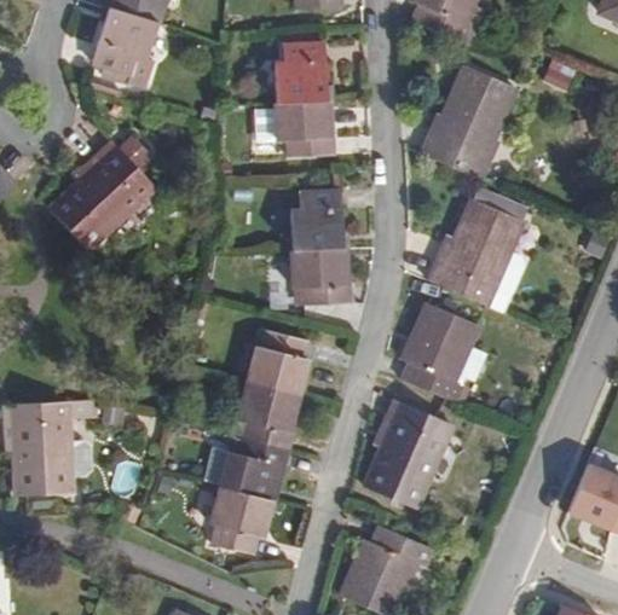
[(149,62),(168,0),(113,0),(94,62),(136,75),(140,59),(149,62)]
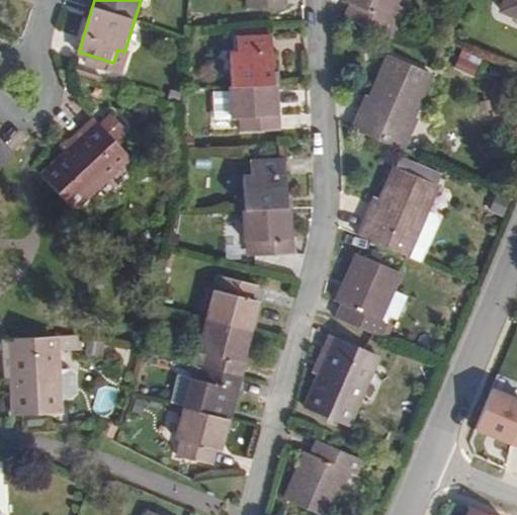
[(516,16),(516,0),(506,0),(502,11),(516,16)]
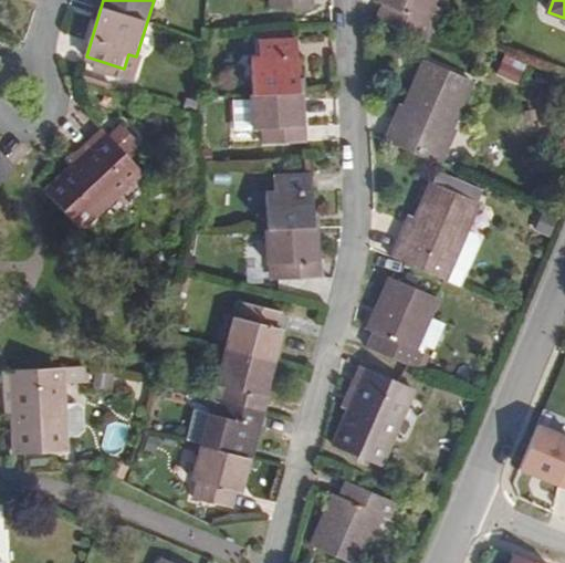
[(302,125),(301,40),(259,41),(259,53),(251,53),(251,125),(259,125),(260,143),(306,143),(306,125),(302,125)]
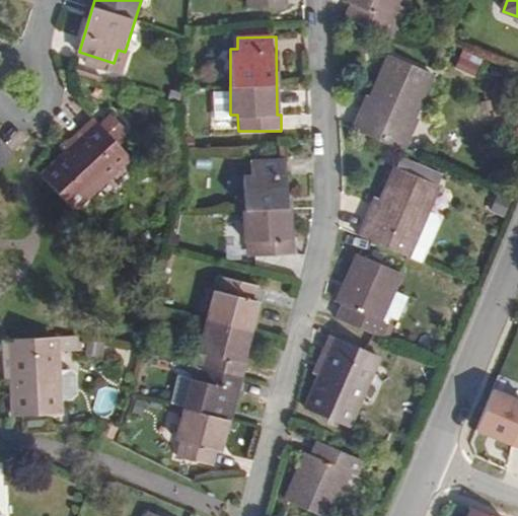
[(483,57),(462,48),(454,67),(474,76),(483,57)]
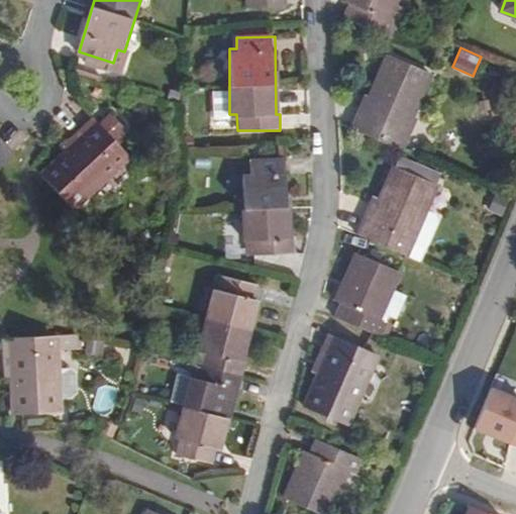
[(415,116),(432,75),(387,57),(366,105),(362,104),(351,128),(403,149),(416,117),(415,116)]
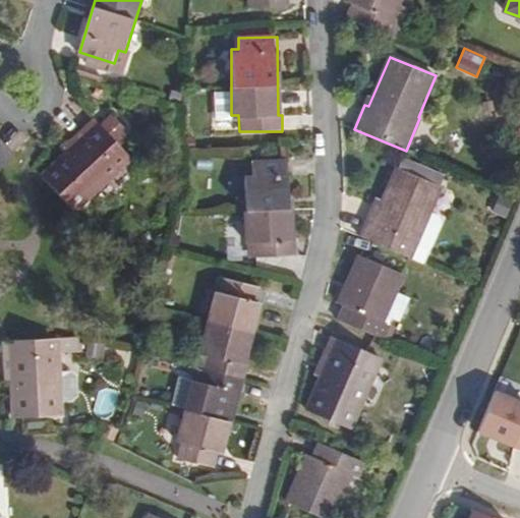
[(71,211),(129,156),(93,118),(78,132),(82,135),(40,178),(71,211)]
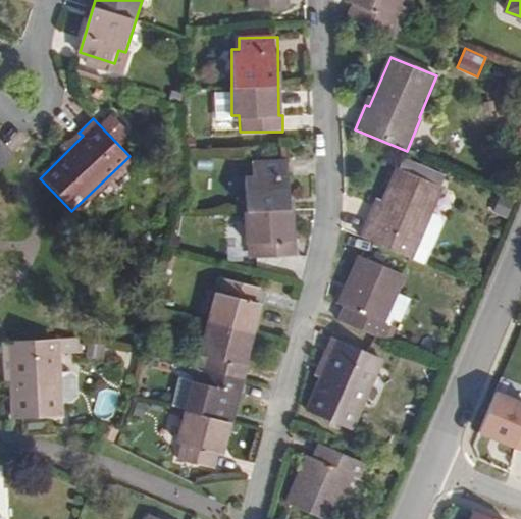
[(0,169),(17,154),(0,136),(0,169)]
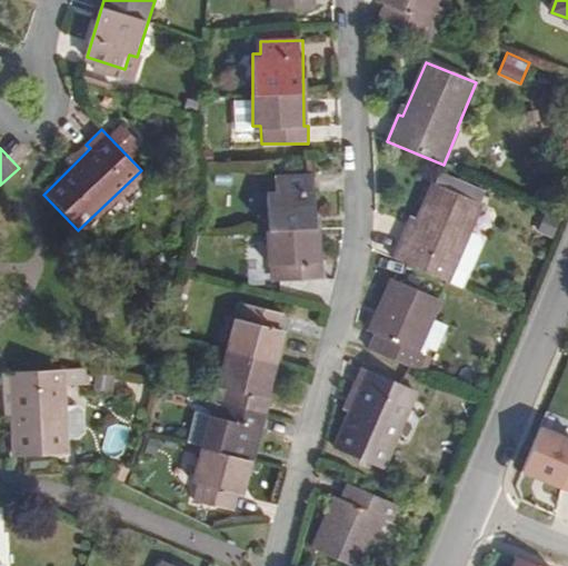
[(320,256),(320,170),(277,171),(278,184),(269,184),(269,256),(278,256),(278,274),(325,274),(325,256),(320,256)]
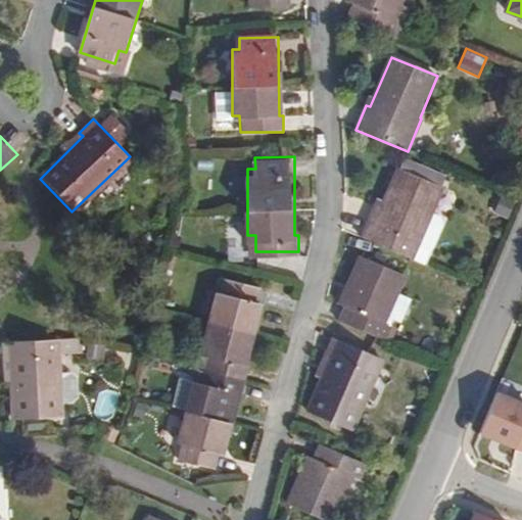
[(413,261),(447,176),(405,156),(386,201),(377,198),(361,236),(413,261)]
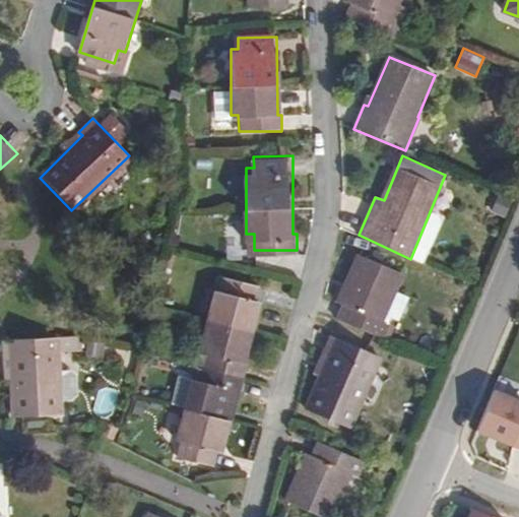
[(514,201),(499,195),(492,210),(507,216),(514,201)]
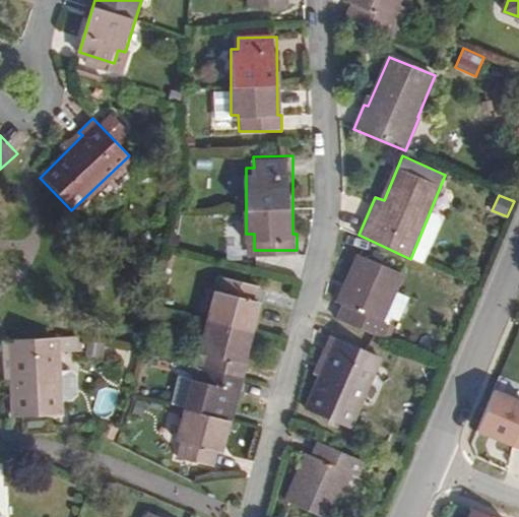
[(229,215),(228,254),(243,254),(244,216),(229,215)]
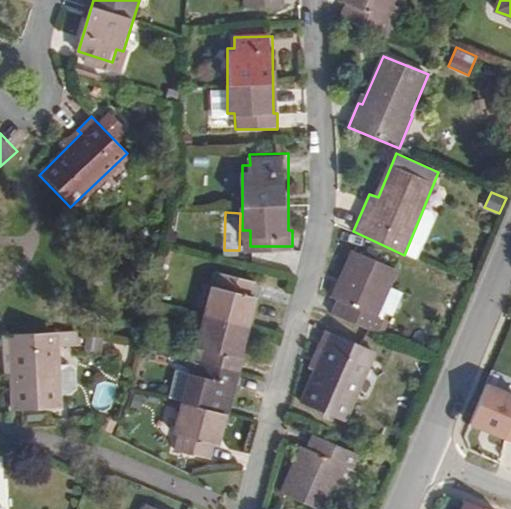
[(372,317),(392,269),(351,252),(332,299),(339,302),(333,316),(376,333),(382,321),(372,317)]
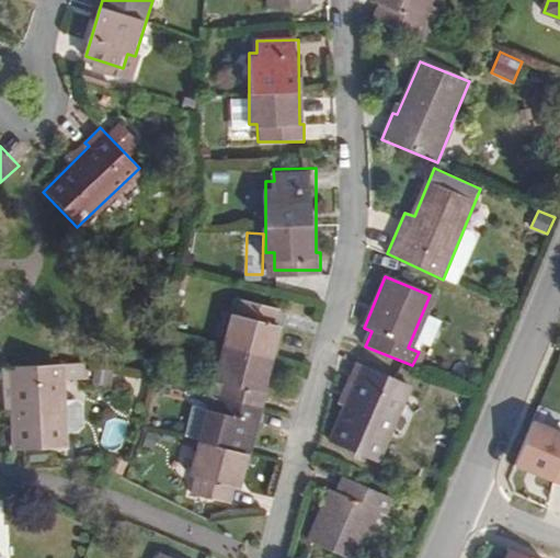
[(263,420),(270,390),(264,389),(280,322),(275,321),(280,305),(236,295),(232,309),(228,308),(212,377),(223,379),(215,410),(204,407),(187,475),(193,477),(190,492),(233,502),(237,488),(242,488),(258,419),(263,420)]
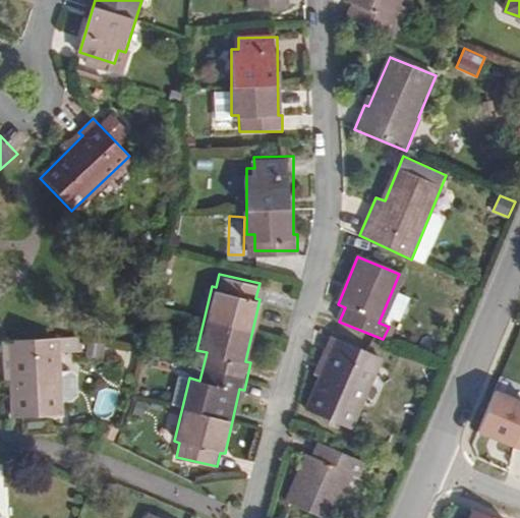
[(57,415),(55,355),(77,354),(76,337),(2,341),(3,359),(12,359),(15,417),(57,415)]
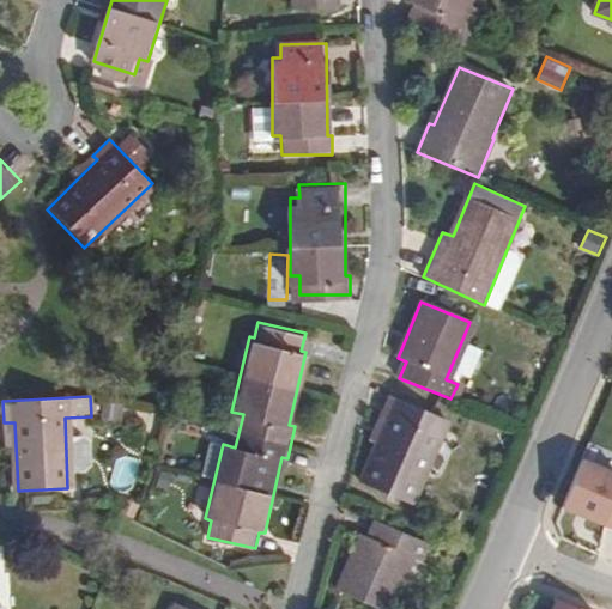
[(413,504),(448,422),(388,397),(383,413),(394,418),(365,483),(413,504)]
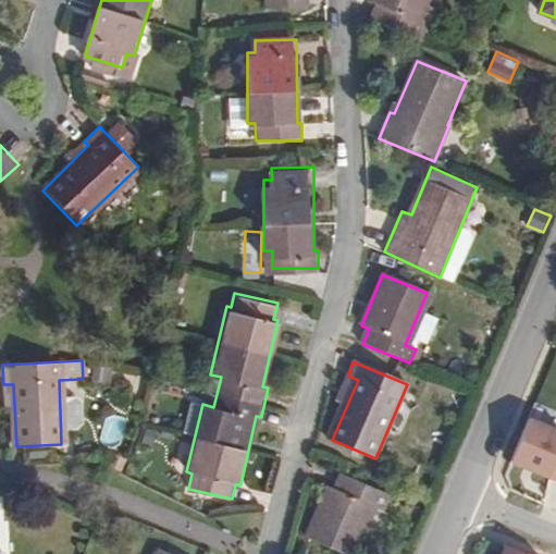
[(83,423),(79,394),(66,395),(70,425),(83,423)]
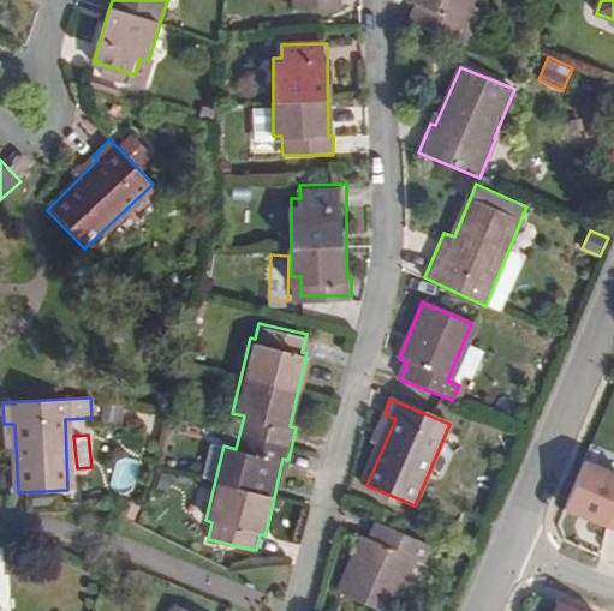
[(613,499),(613,473),(582,461),(561,517),(602,533),(606,525),(613,499)]
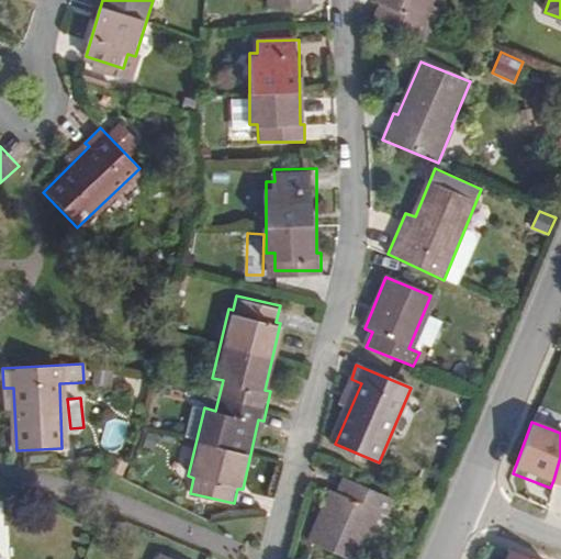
[(348,558),(358,558),(378,509),(386,512),(392,498),(343,478),(337,492),(332,490),(310,544),(348,558)]
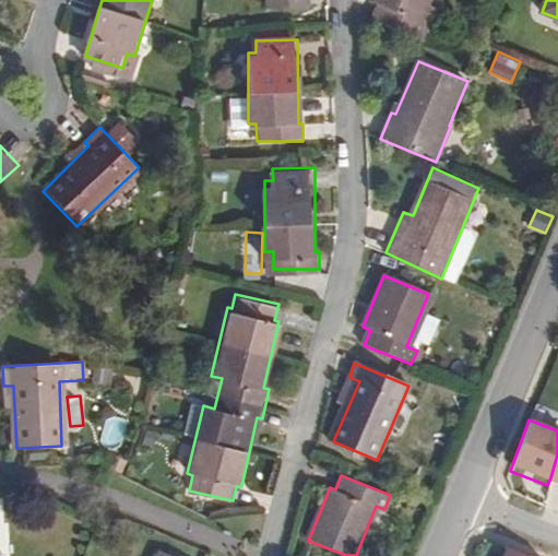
[(531,555),(502,544),(497,555),(531,555)]
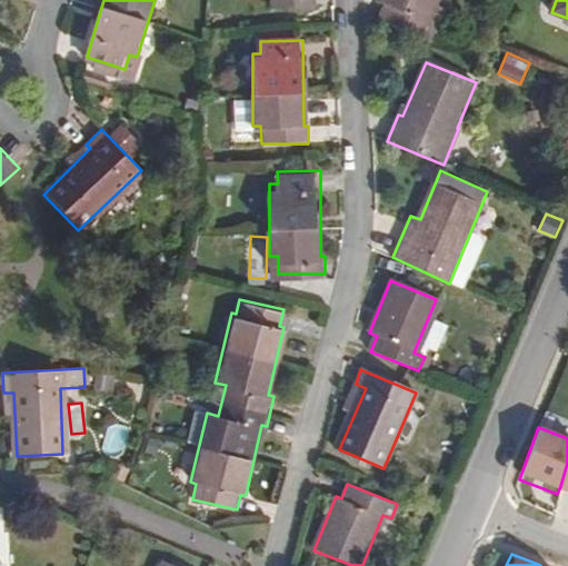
[(189,565),(162,555),(157,565),(189,565)]
